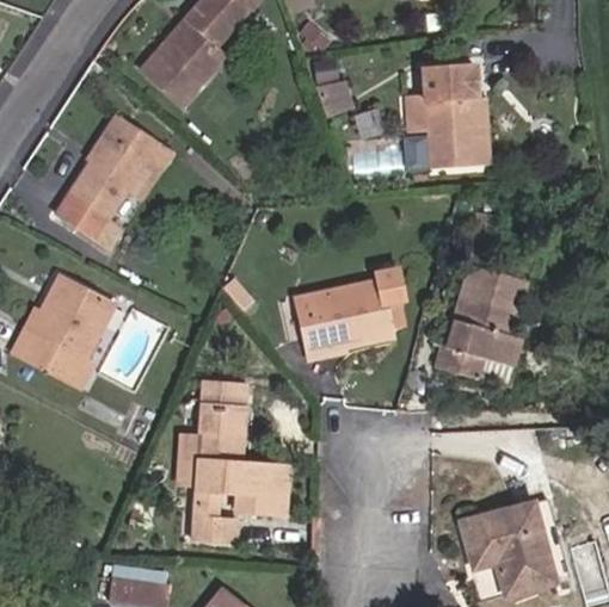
[(197,0),(185,14),(195,23),(186,31),(182,28),(161,50),(157,45),(139,66),(178,101),(220,53),(210,44),(250,0),(197,0)]
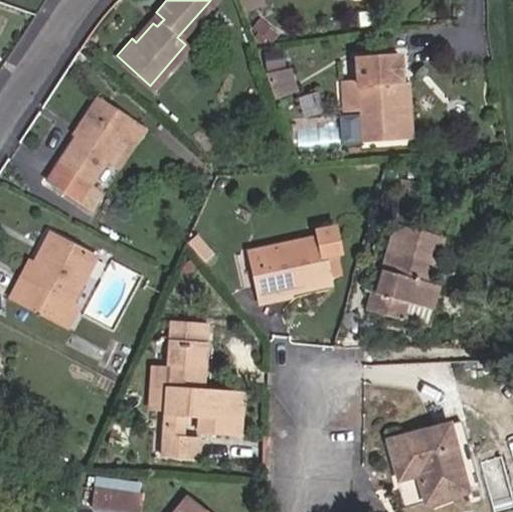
[(271,44),(279,33),(260,17),(251,27),(271,44)]
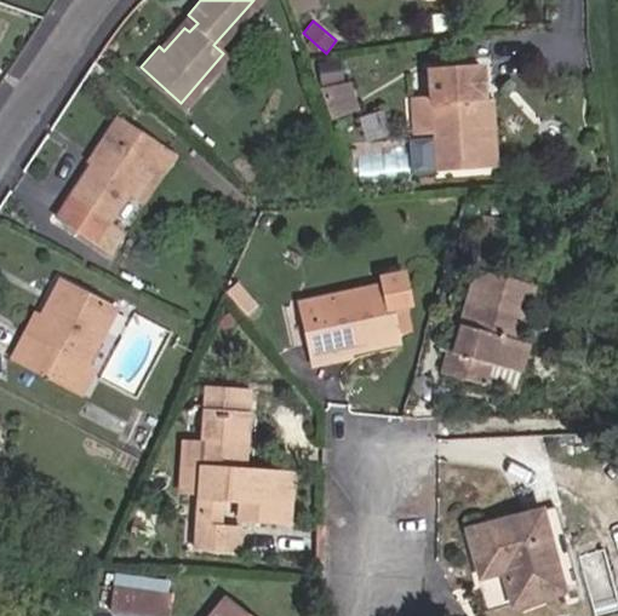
[(319,81),(343,78),(341,59),(316,63),(319,81)]
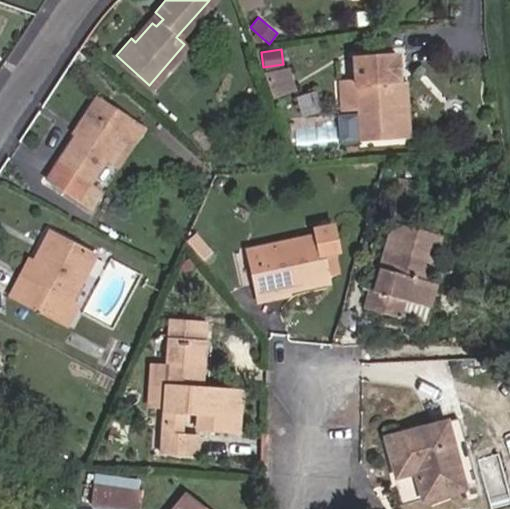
[(352,77),(339,78),(341,110),(354,109),(355,140),(408,136),(404,80),(396,81),(393,52),(351,56),(352,77)]
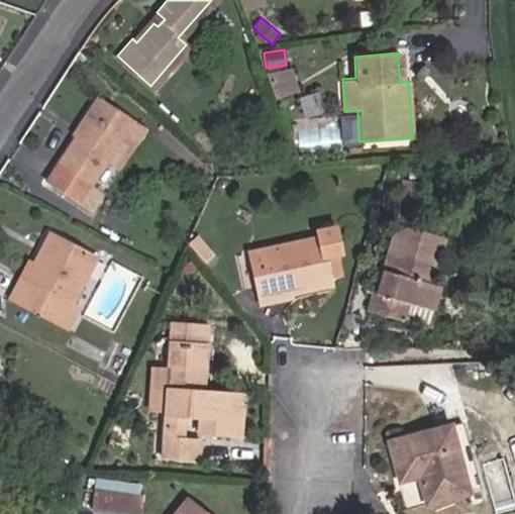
[(275,98),(296,91),(287,68),(267,73),(275,98)]
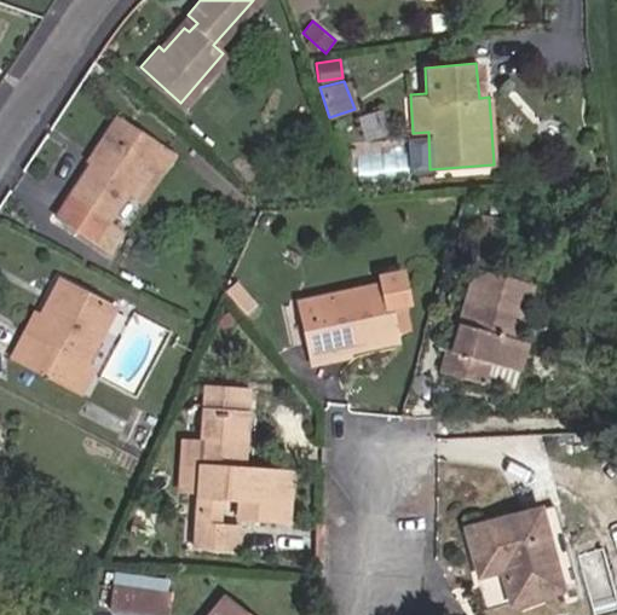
[(378,138),(373,114),(351,119),(357,143),(378,138)]
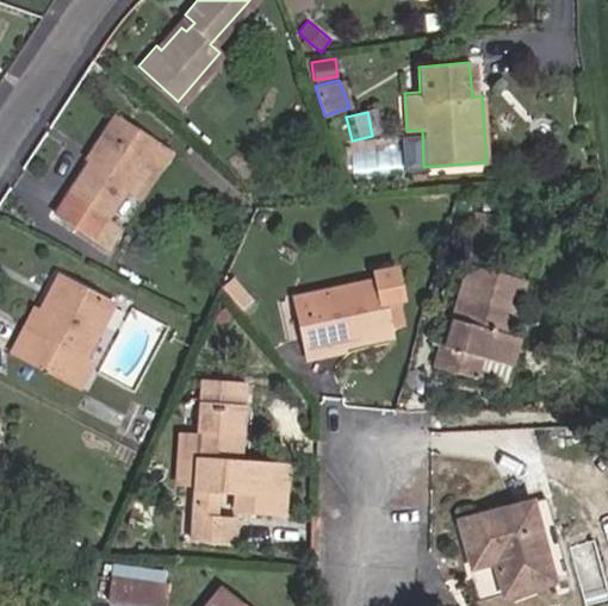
[(88,162),(92,163),(121,119),(113,116),(85,158),(88,162)]
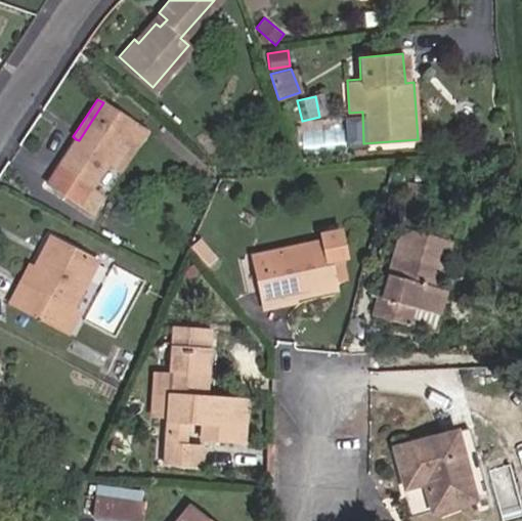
[(90,185),(105,162),(132,122),(103,102),(79,140),(76,139),(48,181),(103,216),(111,205),(100,198),(102,193),(90,185)]
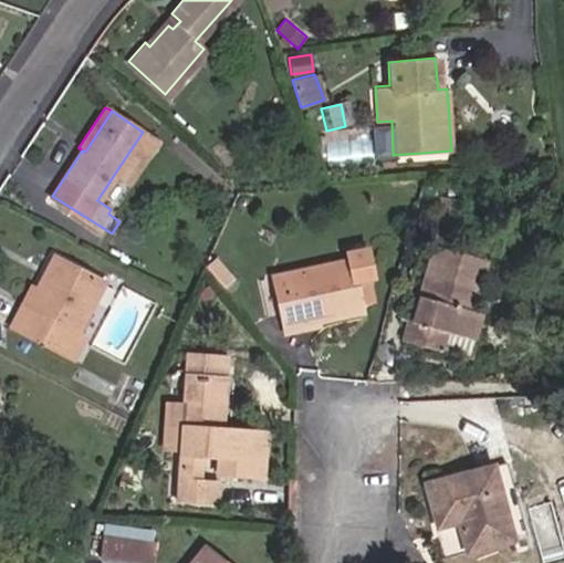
[(114,175),(126,184),(155,141),(143,132),(114,175)]
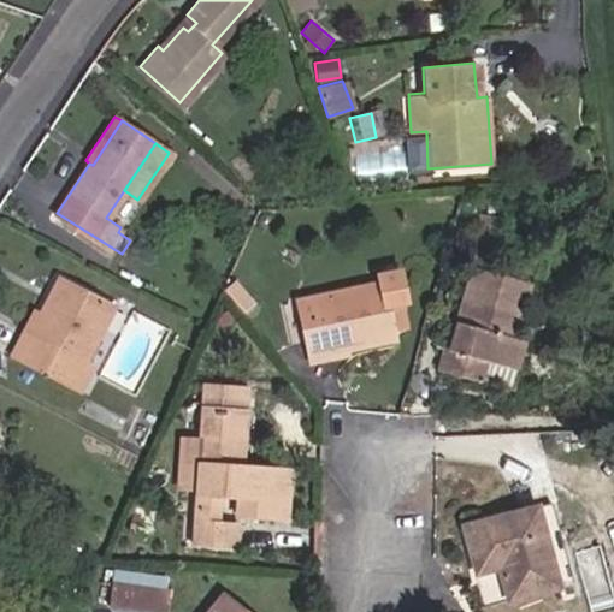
[(466,256),(477,260),(480,248),(470,244),(466,256)]
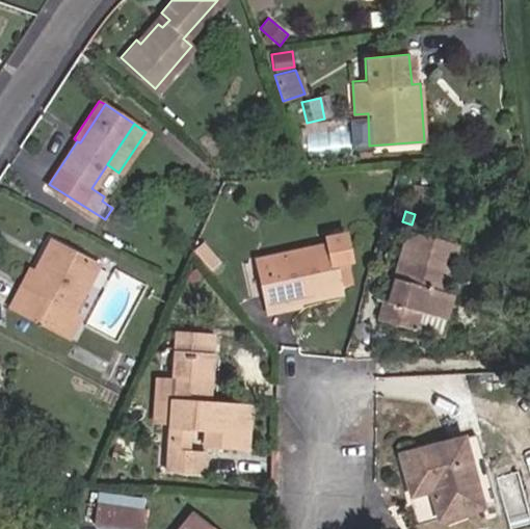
[(450,293),(443,290),(456,241),(407,229),(400,257),(406,259),(400,280),(395,279),(389,300),(383,299),(378,319),(439,335),(445,314),(450,293)]
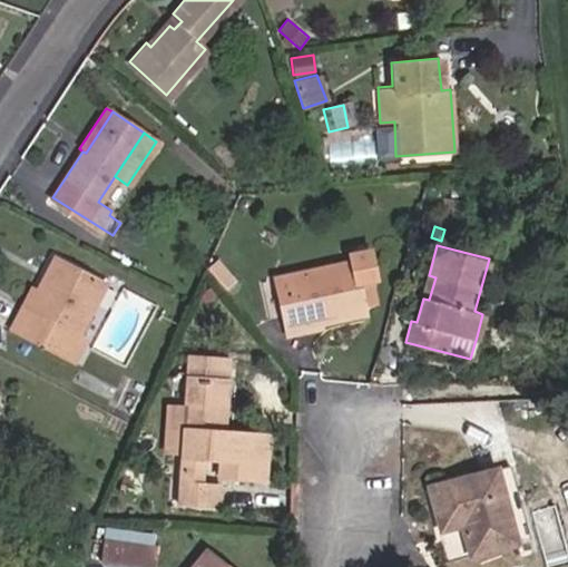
[(352,261),(274,276),(285,332),(323,324),(321,316),(338,312),(339,318),(363,312),(361,303),(372,300),(369,279),(373,277),(366,248),(351,252),(352,261)]
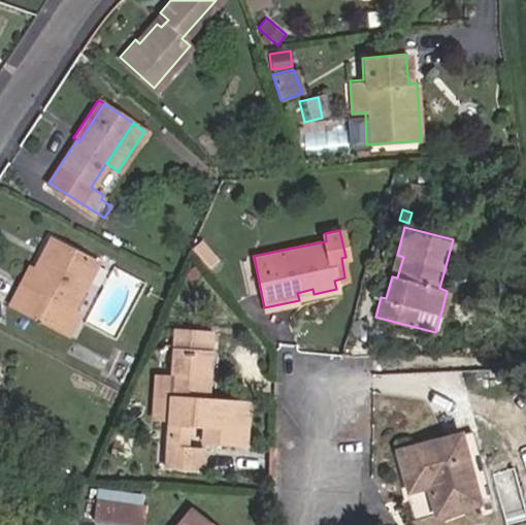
[(39,256),(54,263),(62,244),(48,237),(39,256)]
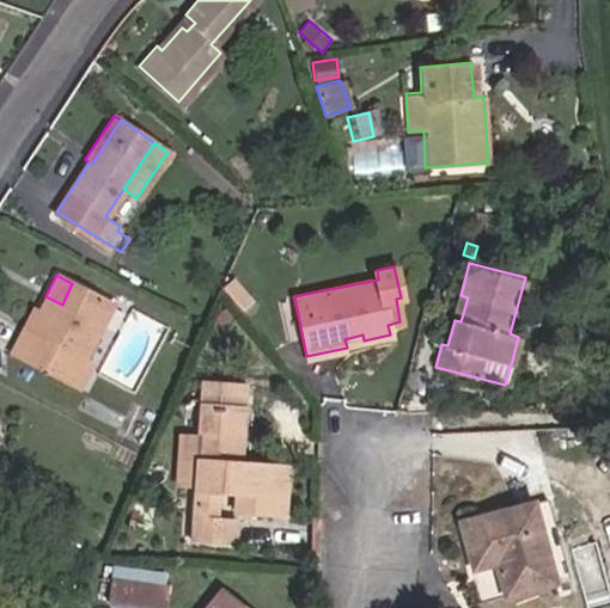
[(248,301),(229,278),(220,286),(241,308),(248,301)]
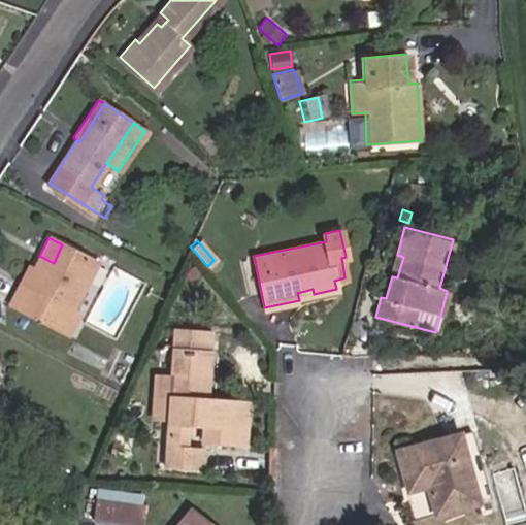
[(21,280),(9,302),(67,331),(76,313),(71,309),(96,261),(62,244),(54,263),(39,256),(33,268),(26,283),(21,280)]
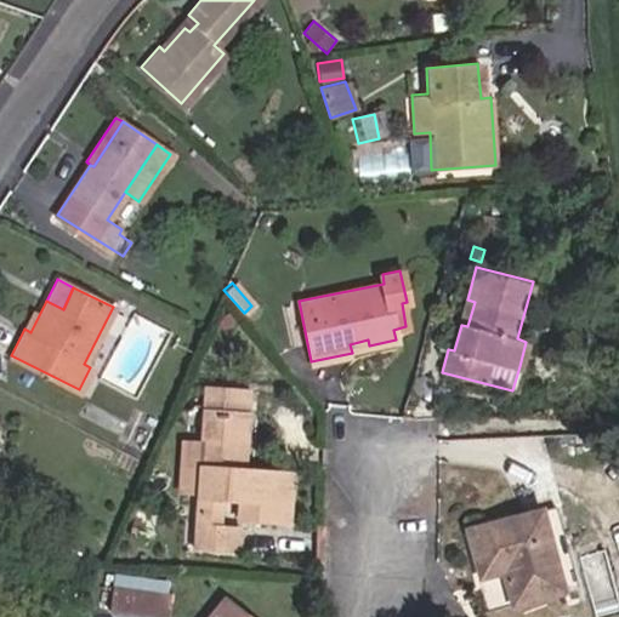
[(24,329),(30,332),(39,315),(33,313),(24,329)]
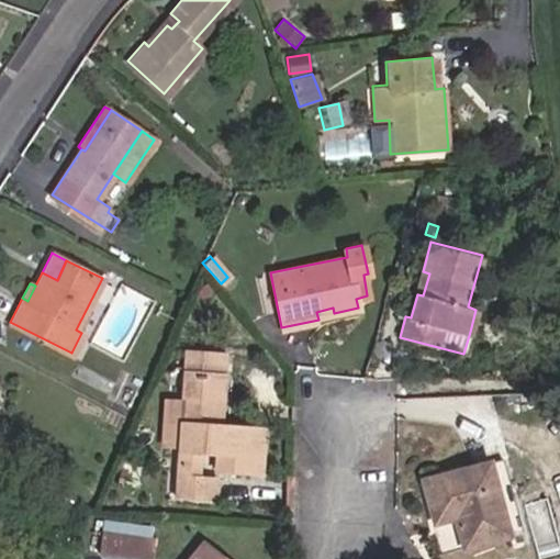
[(463,354),(468,356),(474,333),(470,332),(463,354)]
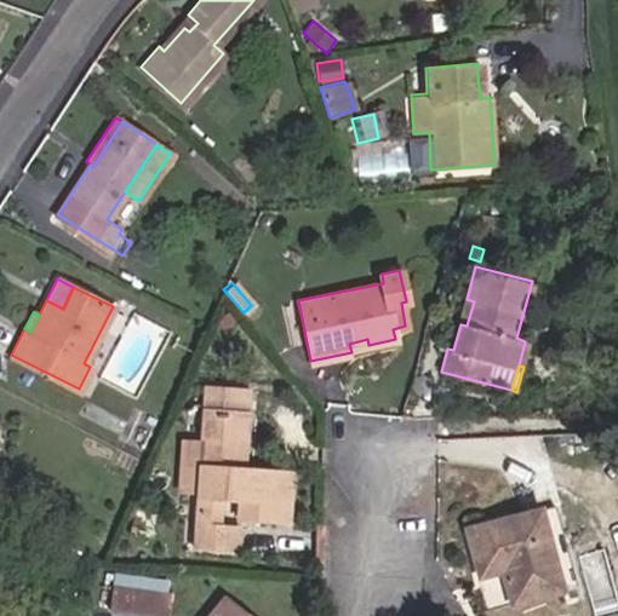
[(242,468),(233,467),(238,386),(204,385),(199,482),(194,545),(227,546),(228,525),(217,524),(218,495),(239,496),(238,514),(278,518),(280,499),(287,500),(290,472),(242,468)]
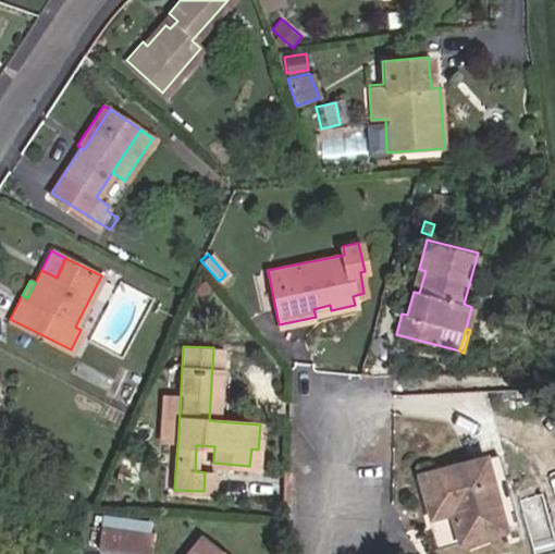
[(209,420),(218,421),(222,348),(213,347),(209,420)]
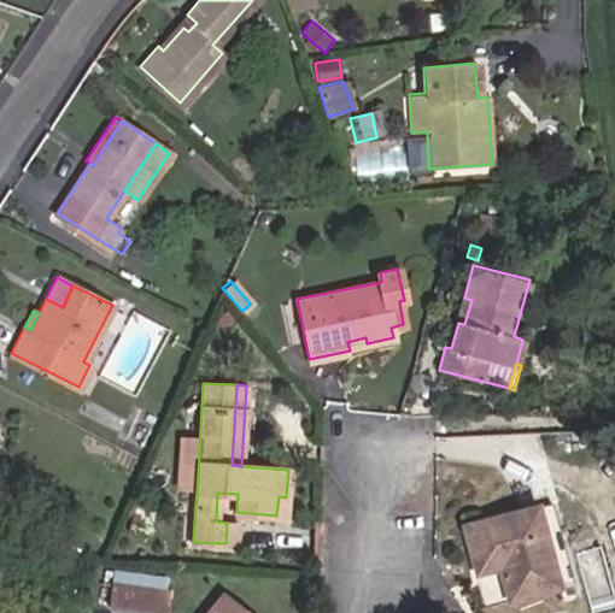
[(557,585),(569,583),(548,502),(536,505),(557,585)]
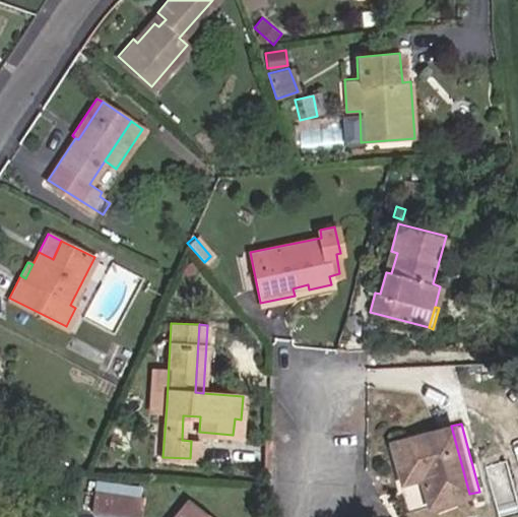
[(428,505),(469,494),(451,426),(390,443),(401,481),(421,476),(428,505)]
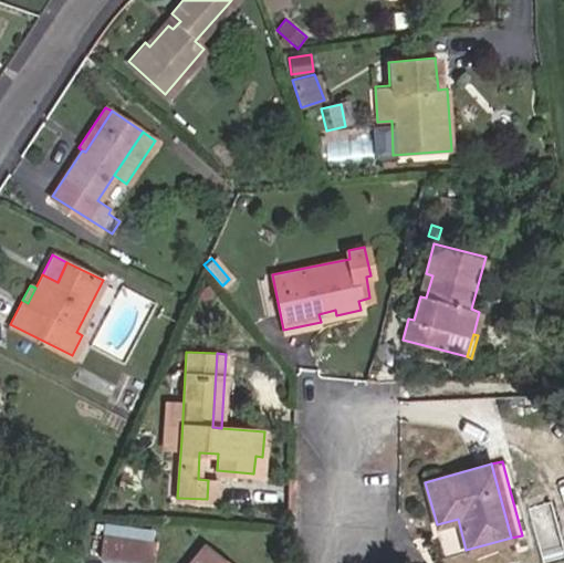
[(207,499),(216,500),(217,481),(208,480),(207,499)]
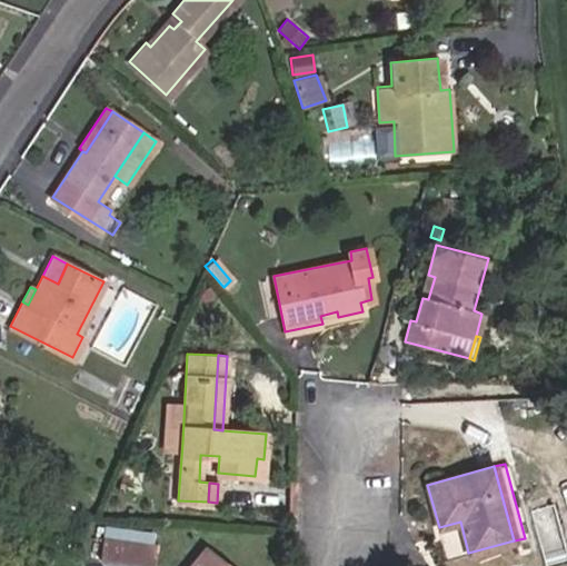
[(157,542),(159,528),(93,517),(92,532),(102,533),(157,542)]
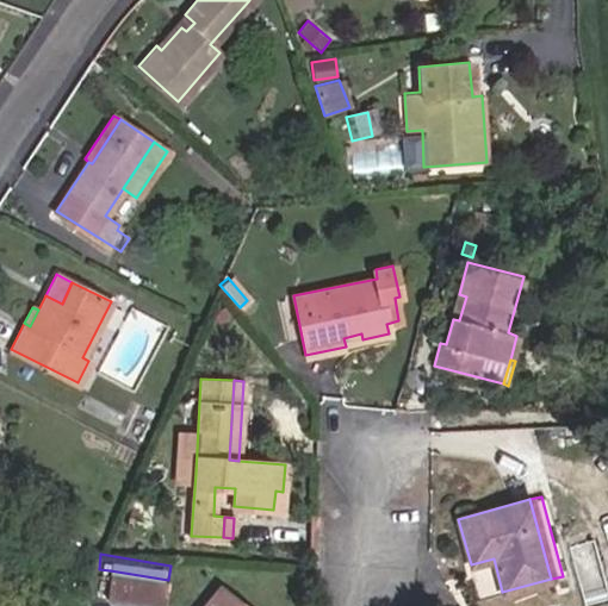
[(0,570),(11,574),(16,563),(0,555),(0,570)]
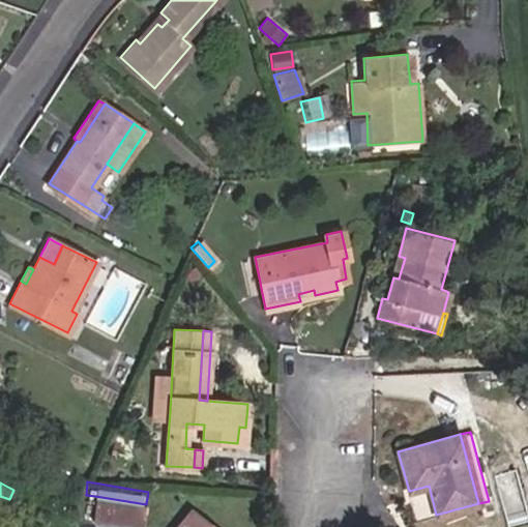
[(413,491),(415,516),(428,515),(426,490),(413,491)]
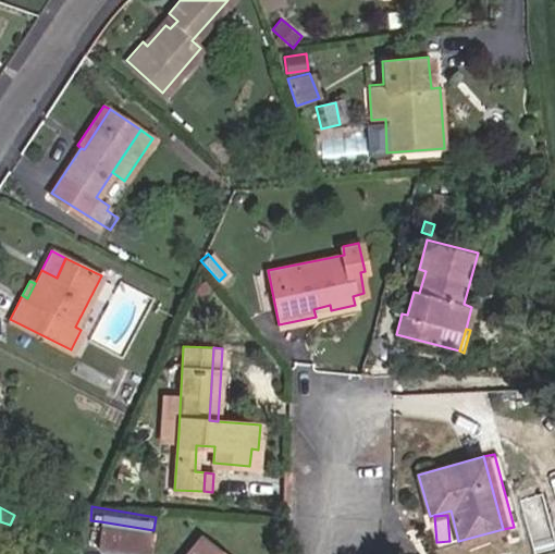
[(139,553),(150,553),(151,553),(153,530),(100,521),(97,548),(139,553)]
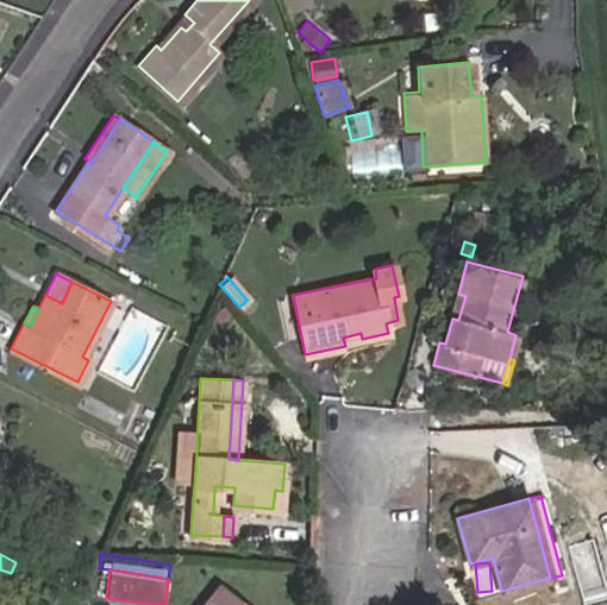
[(166,604),(174,604),(175,604),(179,580),(168,579),(166,604)]
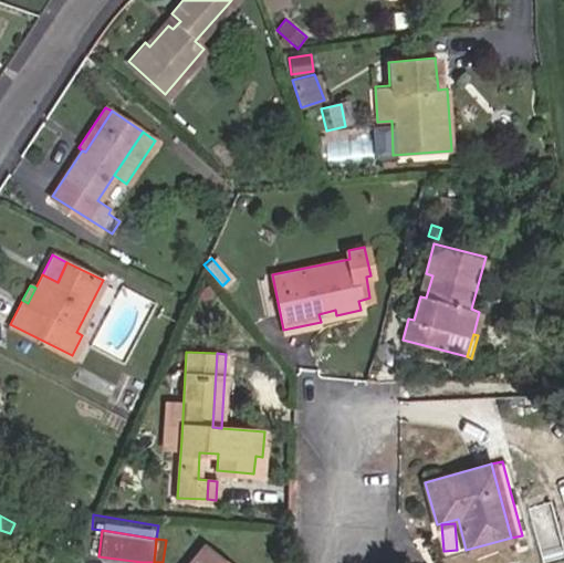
[(227,562),(204,544),(188,562),(227,562)]
